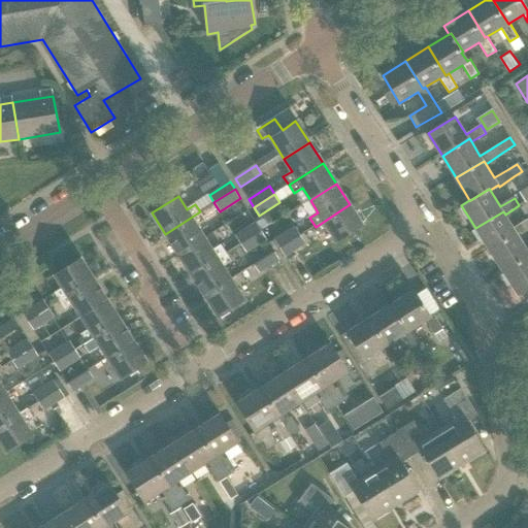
[(337,241),(363,226),(350,204),(316,227),(321,234),(329,229),(337,241)]
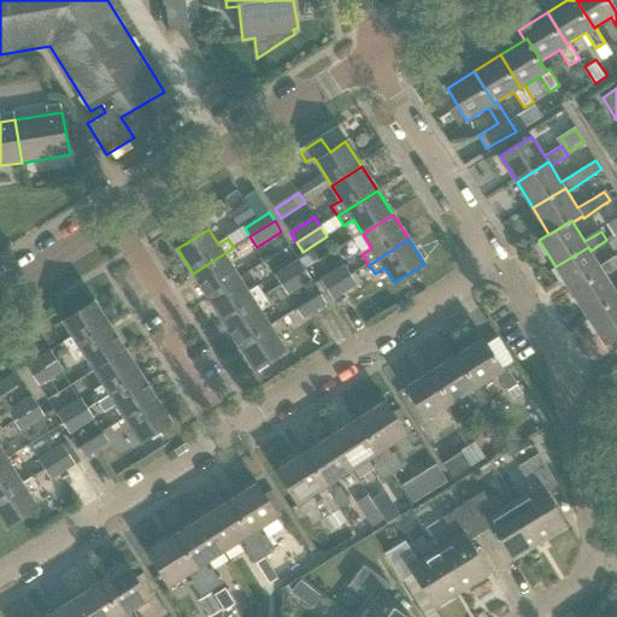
[(239,278),(230,264),(240,258),(234,247),(193,274),(209,298),(239,278)]
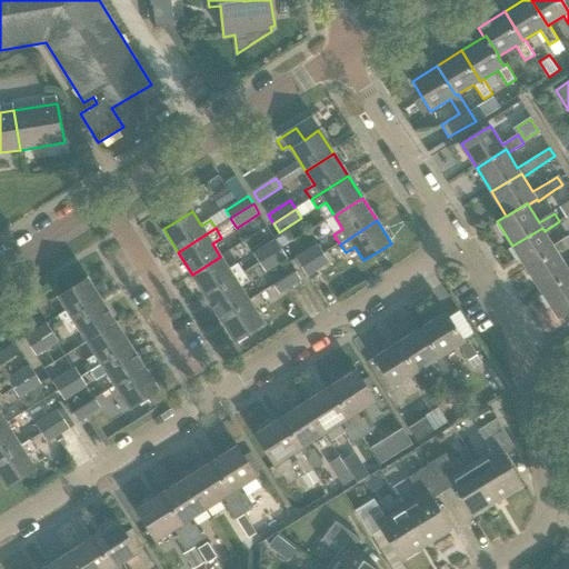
[(528,270),(557,251),(560,256),(568,249),(568,236),(553,246),(545,231),(542,228),(512,246),(528,270)]
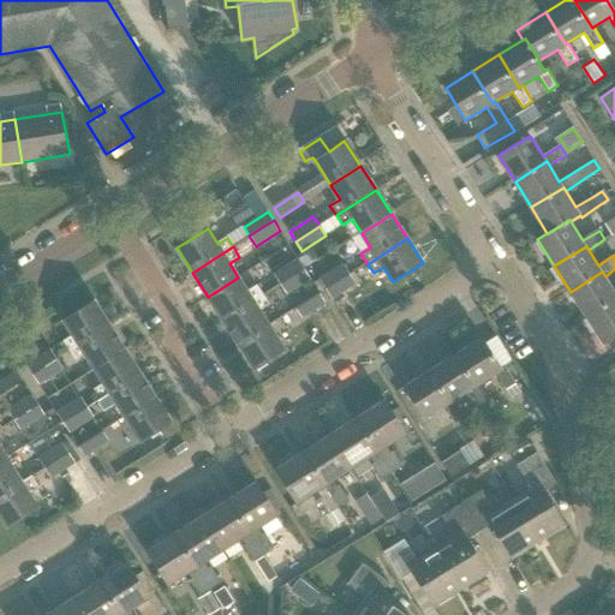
[(305,269),(299,260),(274,275),(280,285),(305,269)]
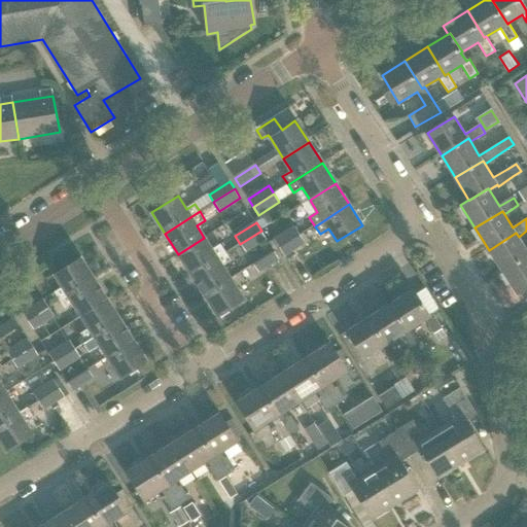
[(301,236),(294,226),(274,240),(280,249),(301,236)]
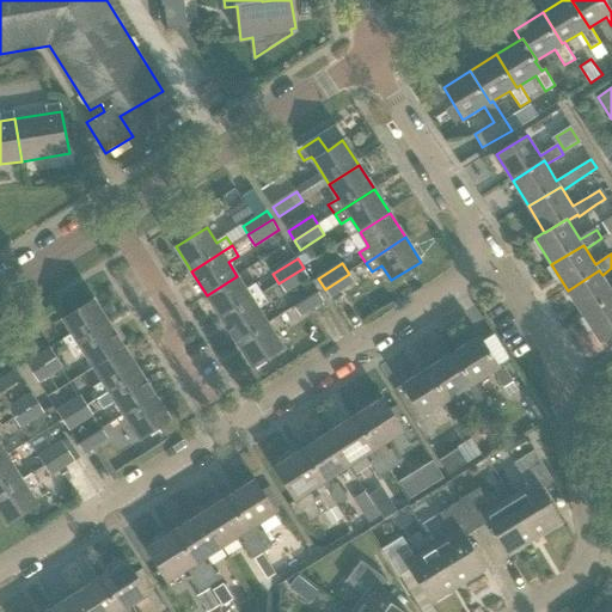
[(285,293),(310,277),(304,268),(279,283),(285,293)]
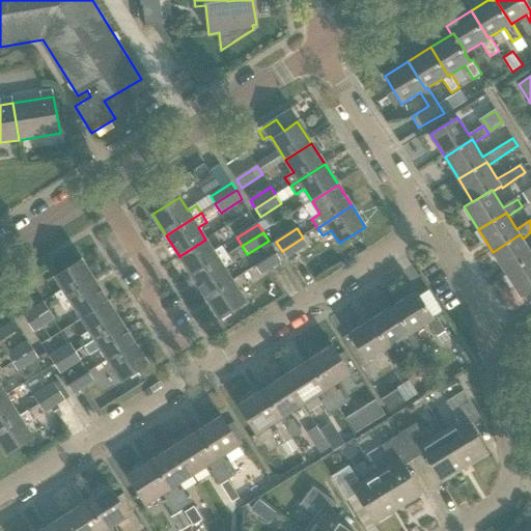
[(493,252),(506,274),(530,257),(530,251),(523,239),(520,234),(493,252)]
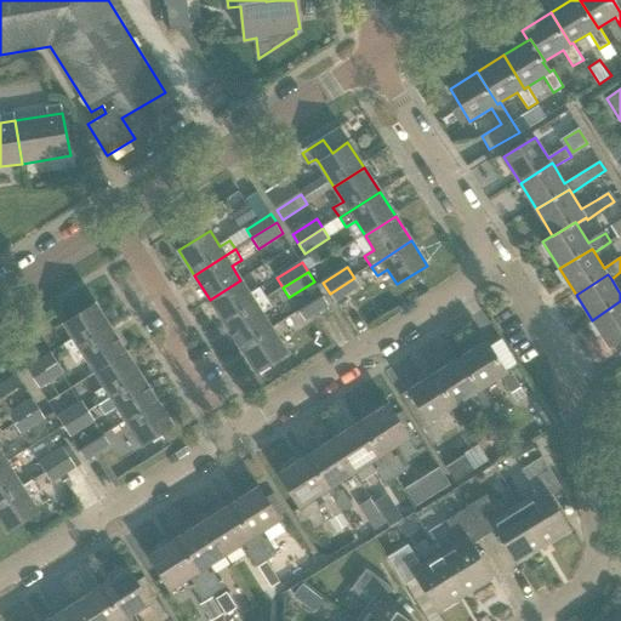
[(359,286),(354,278),(330,294),(335,302),(359,286)]
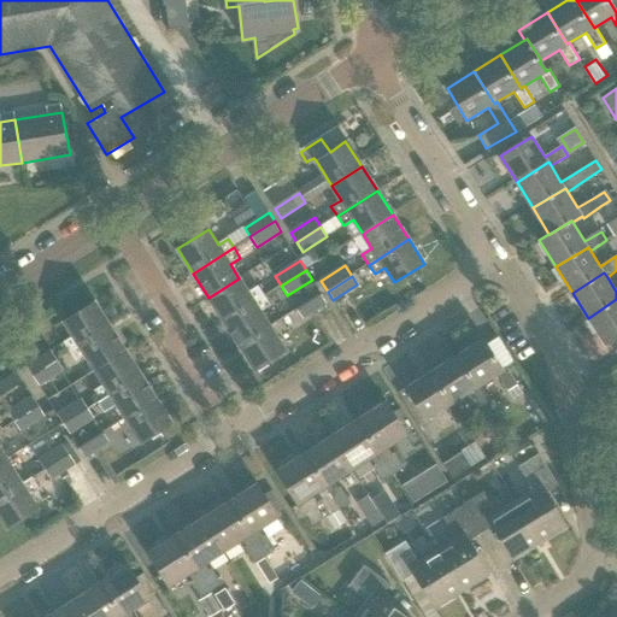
[(264,297),(258,287),(248,293),(239,278),(209,298),(224,322),(264,297)]
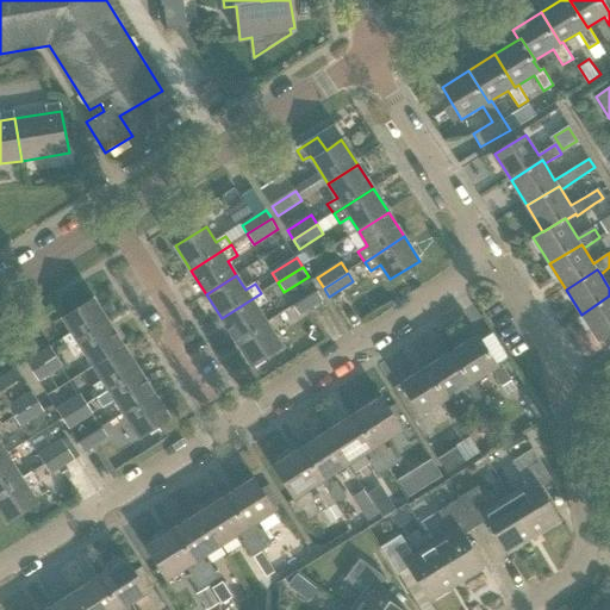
[(317,291),(293,306),(299,316),(323,300),(317,291)]
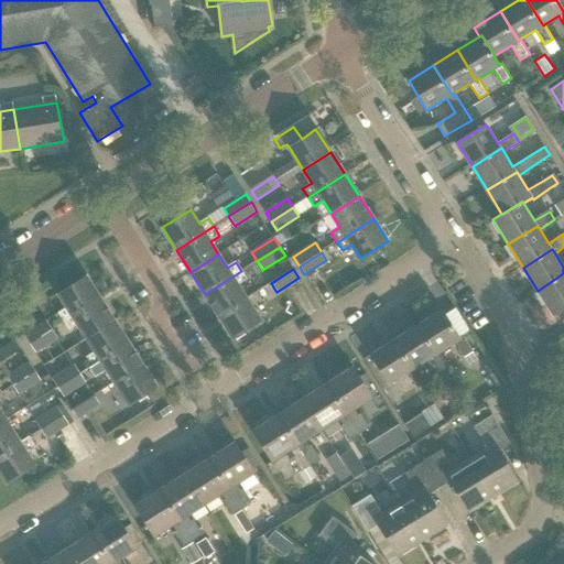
[(238,285),(247,280),(241,271),(205,294),(219,316),(247,299),(238,285)]
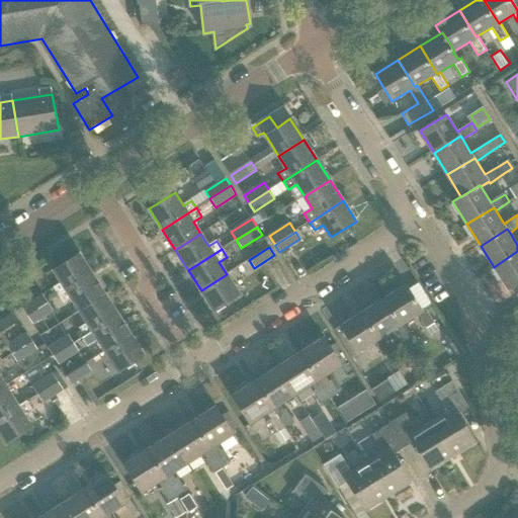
[(517,251),(494,267),(508,289),(517,282),(517,251)]
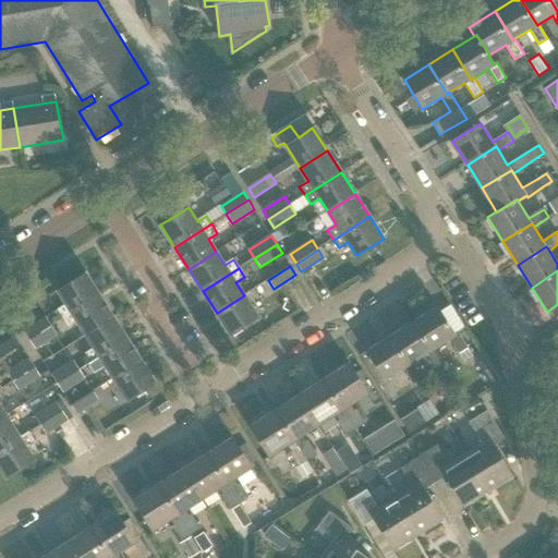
[(99,295),(86,273),(59,291),(67,304),(58,310),(63,318),(99,295)]
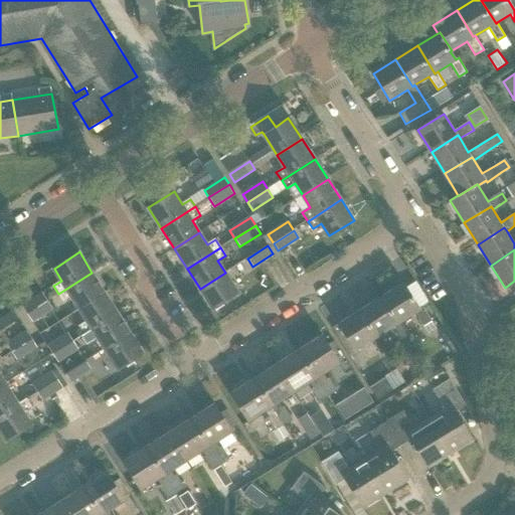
[(79,309),(105,293),(92,273),(58,294),(63,302),(72,297),(79,309)]
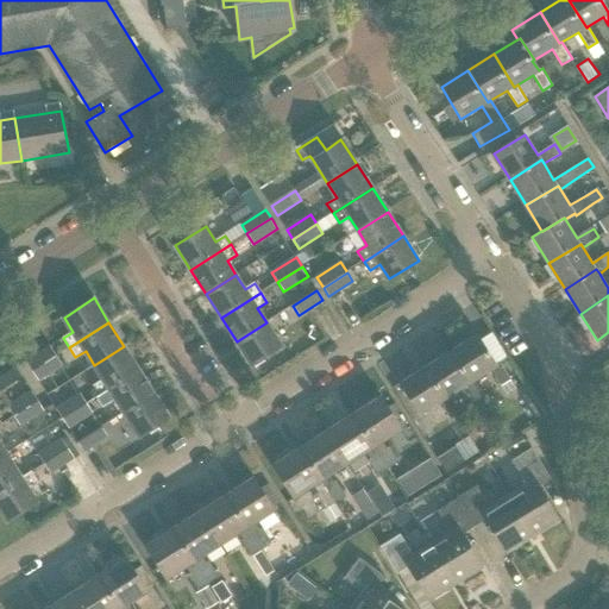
[(252,366),(282,347),(267,322),(237,341),(252,366)]
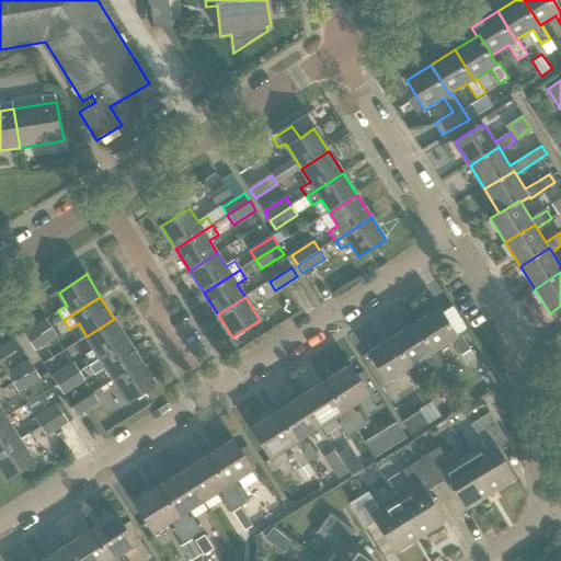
[(439,308),(415,322),(434,352),(437,350),(451,340),(461,355),(466,361),(473,356),(469,351),(470,350),(460,333),(457,335),(439,308)]
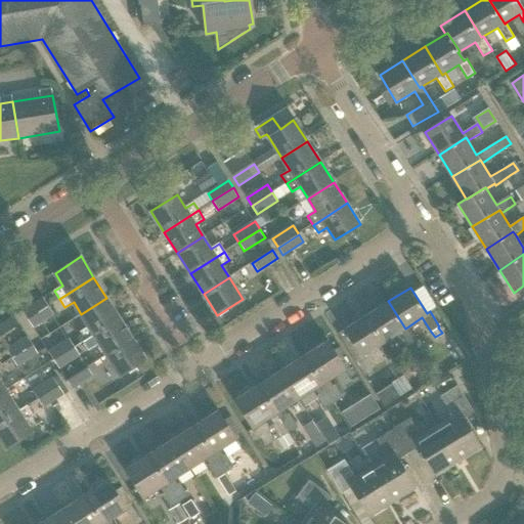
[(29,319),(49,305),(44,298),(24,311),(29,319)]
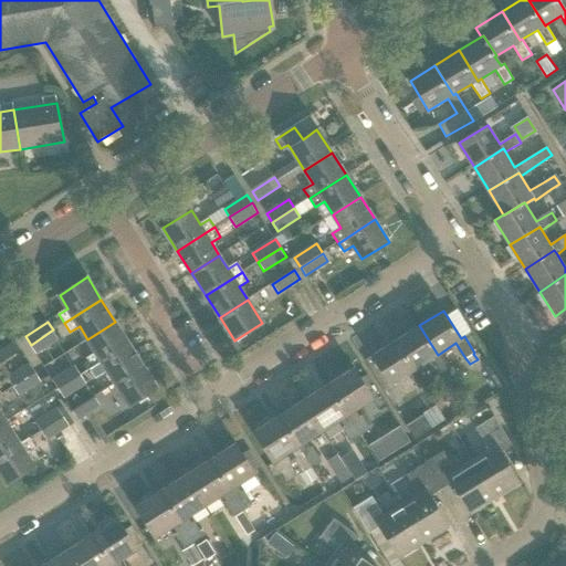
[(102,362),(129,344),(115,322),(87,339),(96,353),(86,358),(93,368),(102,362)]
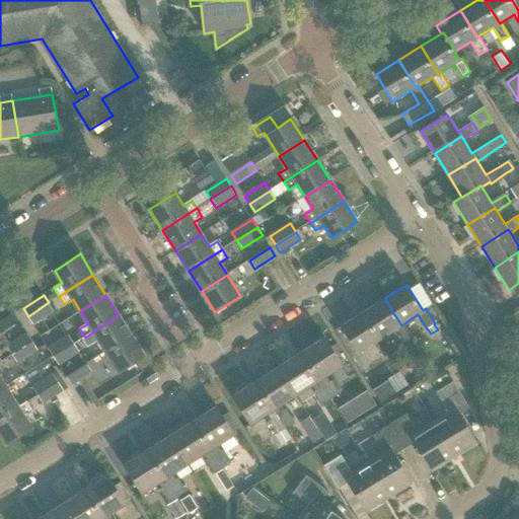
[(383,337),(396,328),(405,343),(414,338),(404,323),(401,325),(384,298),(366,310),(383,337)]
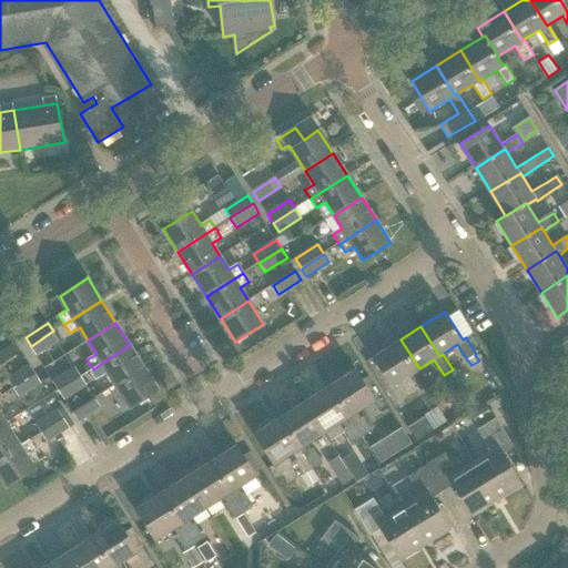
[(53,331),(31,346),(37,355),(60,341),(53,331)]
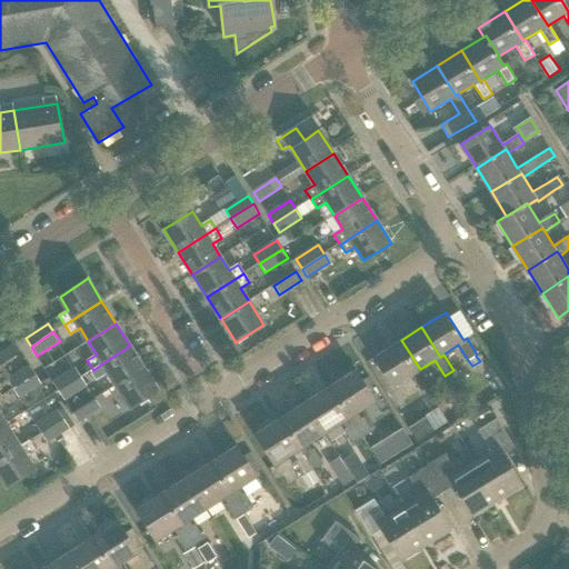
[(421,390),(430,385),(420,369),(401,340),(373,358),(392,387),(411,375),(421,390)]
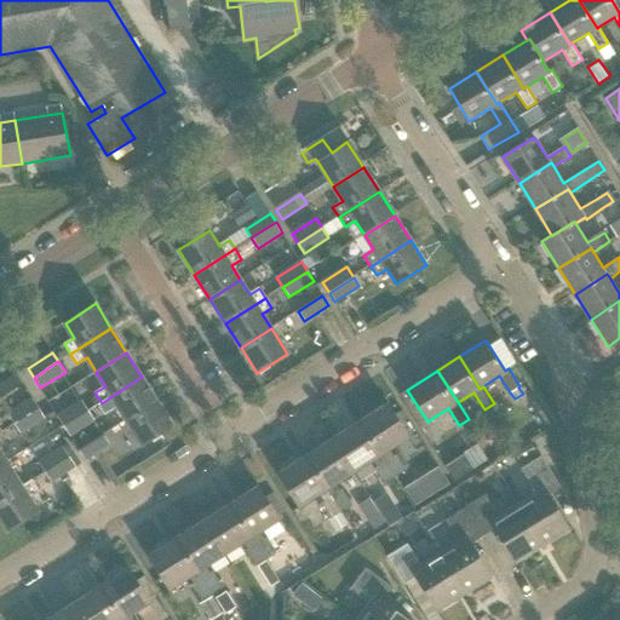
[(17,374),(0,384),(0,397),(23,384),(17,374)]
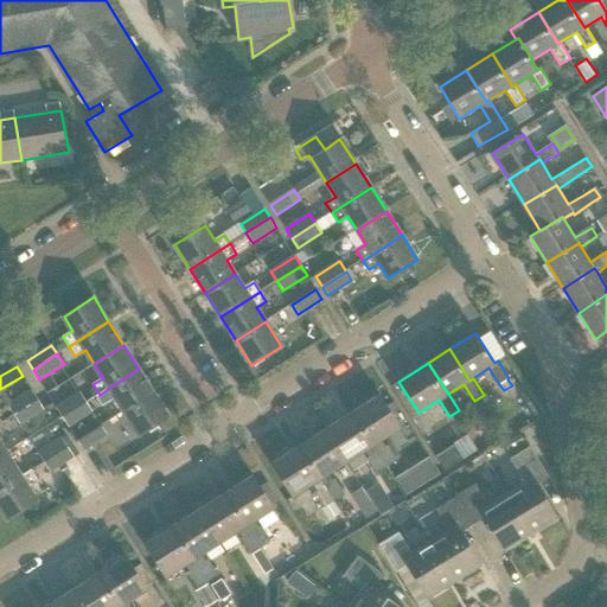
[(109,388),(125,411),(154,394),(139,369),(109,388)]
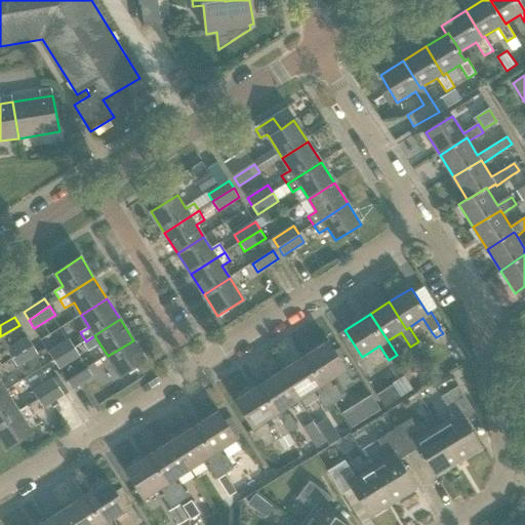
[(33,345),(28,337),(7,351),(12,358),(33,345)]
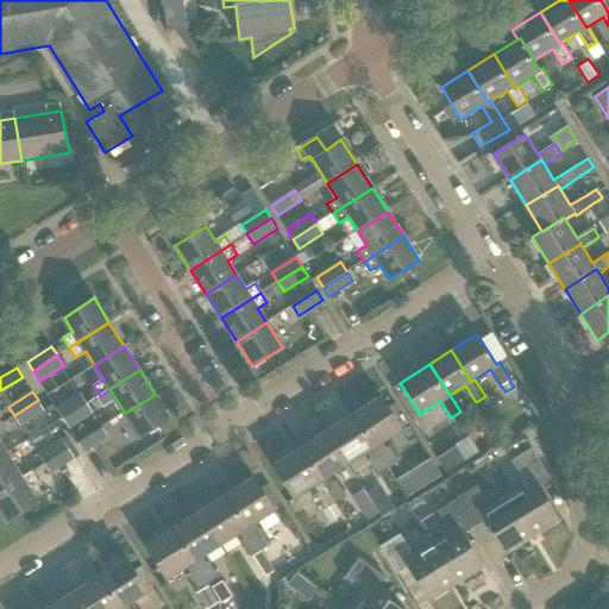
[(88,403),(82,393),(57,409),(63,418),(88,403)]
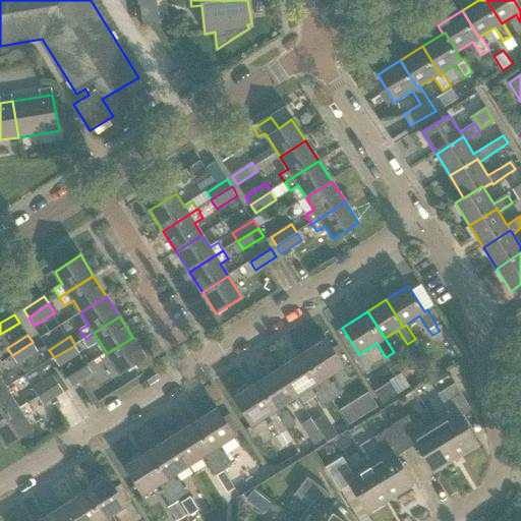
[(120,374),(146,358),(132,338),(107,353),(120,374)]
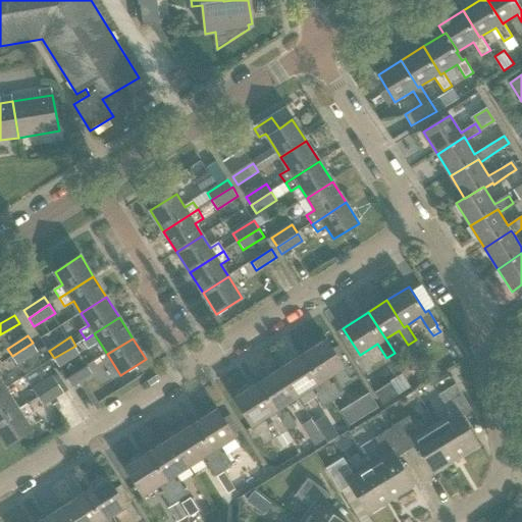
[(344,368),(325,340),(303,354),(332,402),(342,397),(333,383),(331,384),(328,378),(344,368)]
